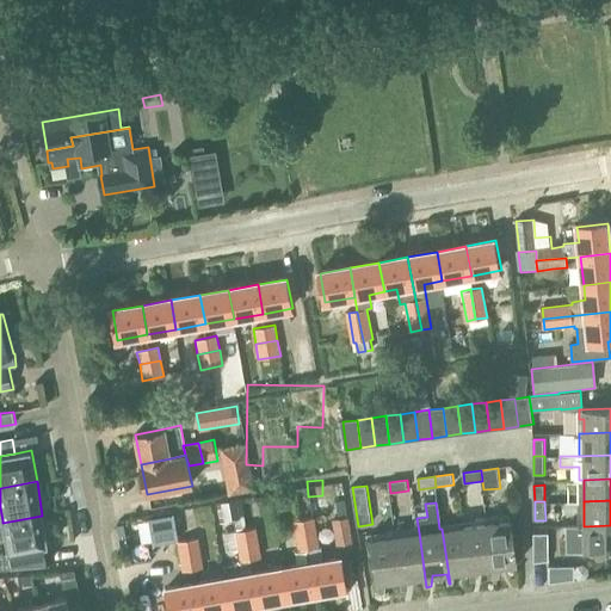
[(338,545),(353,543),(350,516),(349,517),(346,504),(332,506),(334,519),(333,519),(338,545)]
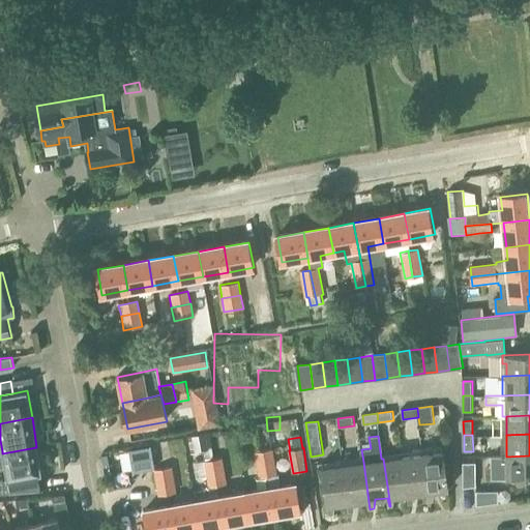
[(41,474),(36,447),(2,453),(2,451),(0,451),(0,467),(4,467),(7,480),(41,474)]
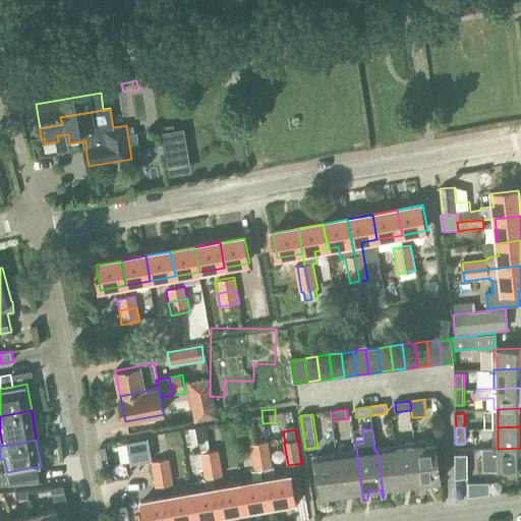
[(251,445),(253,458),(271,455),(269,442),(251,445)]
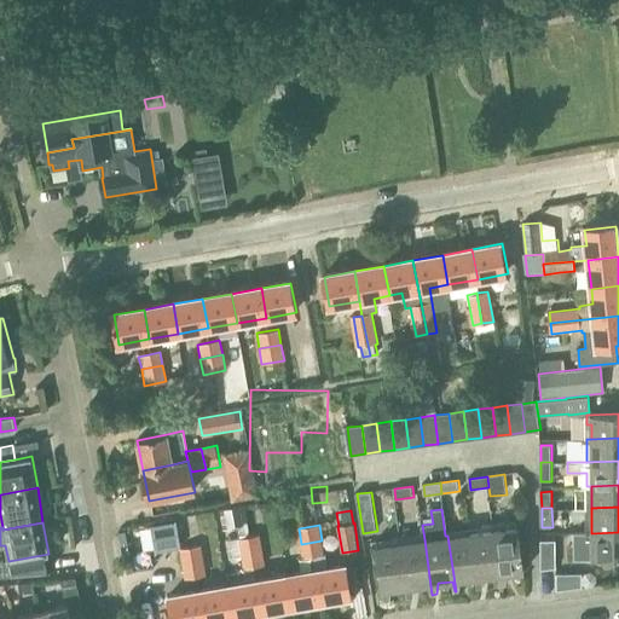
[(495,528),(502,585),(507,585),(508,573),(525,571),(518,526),(495,528)]
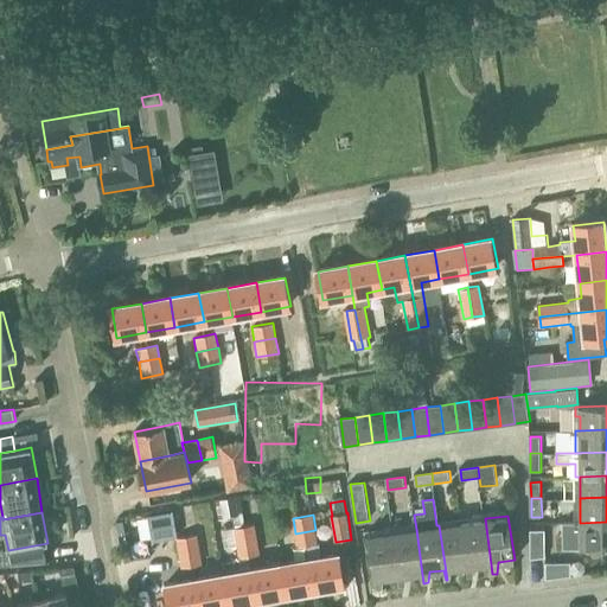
[(491,574),(492,574),(485,518),(461,522),(470,577),(474,576),(475,566),(490,563),(491,574)]
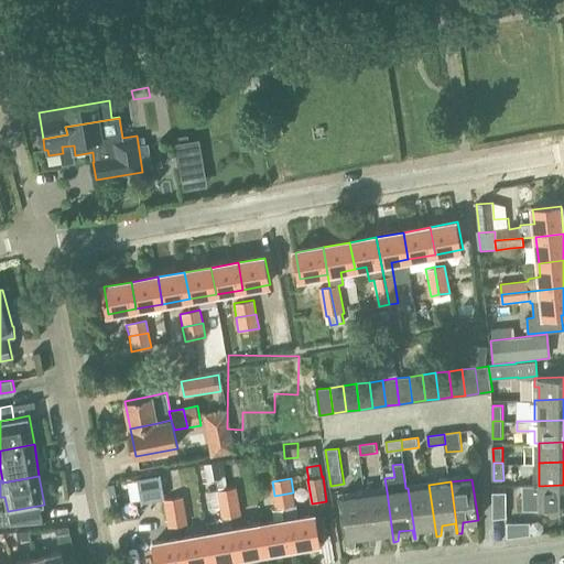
[(435,537),(436,537),(429,485),(408,488),(415,539),(419,539),(421,529),(434,527),(435,537)]
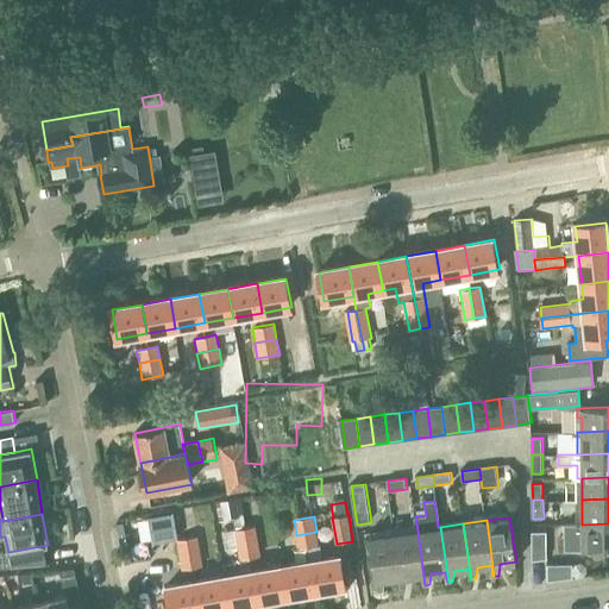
[(608,523),(582,525),(564,525),(565,550),(583,550),(583,547),(608,546),(608,523)]
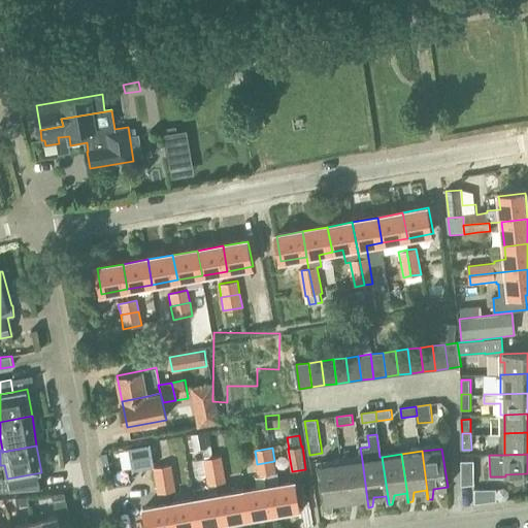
[(202,459),(204,472),(224,469),(221,455),(202,459)]
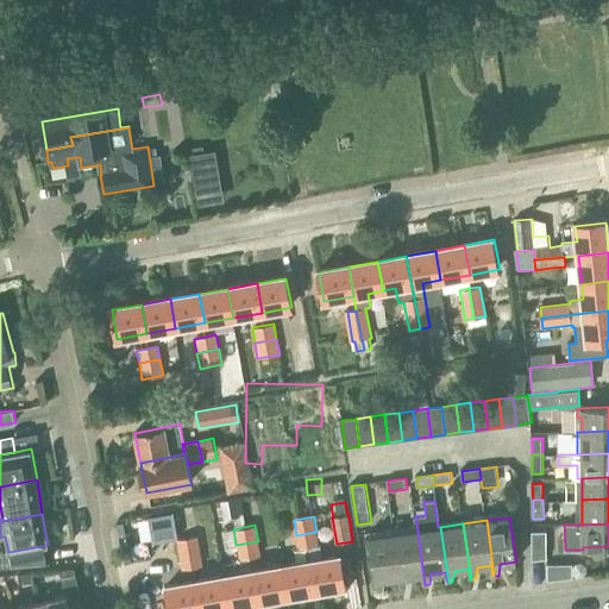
[(396,533),(403,588),(407,588),(409,577),(422,575),(425,585),(418,531),(396,533)]
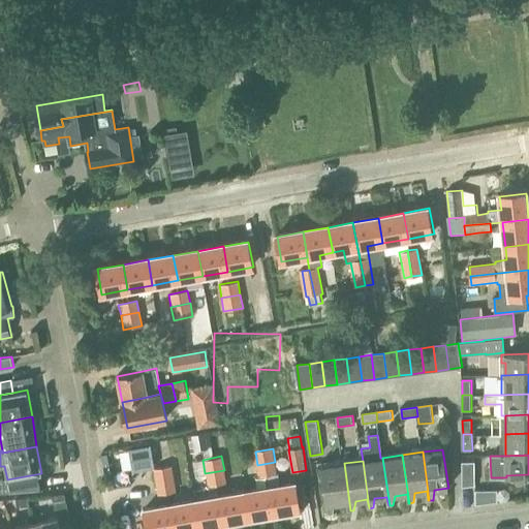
[(275,462),(257,465),(259,476),(269,475),(277,473),(275,462)]
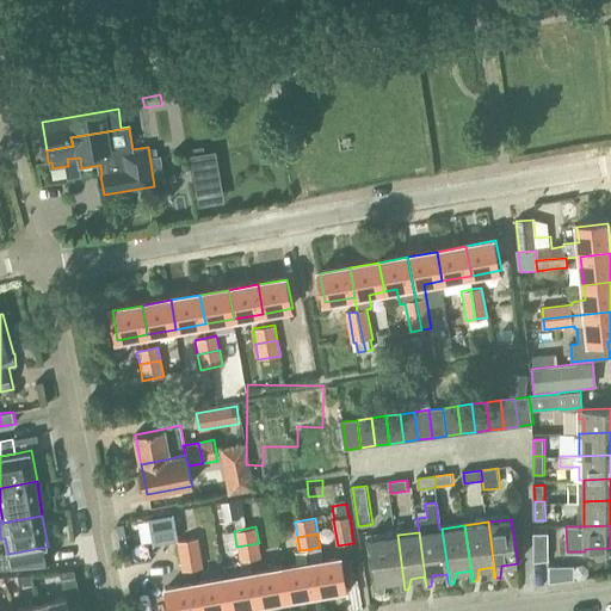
[(535,534),(535,562),(549,561),(549,534),(535,534)]
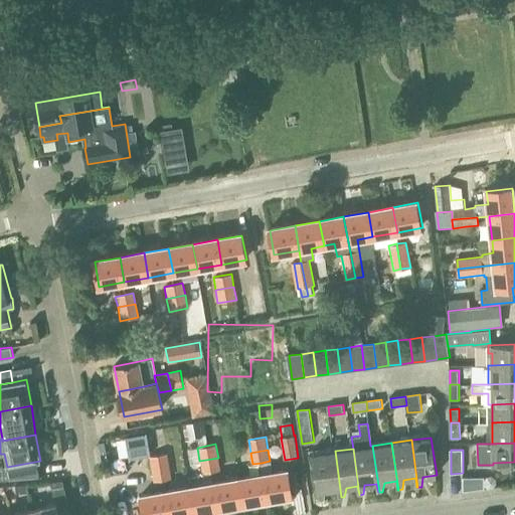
[(339,498),(341,497),(335,451),(314,454),(320,492),(319,492),(320,500),(325,500),(326,491),(338,489),(339,498)]
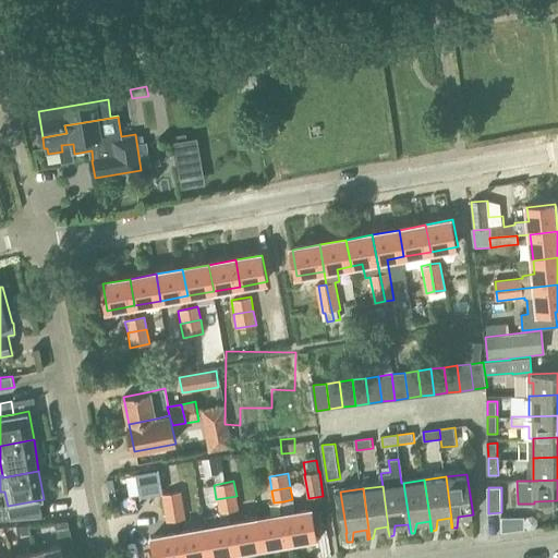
[(160,495),(162,508),(183,505),(181,492),(160,495)]
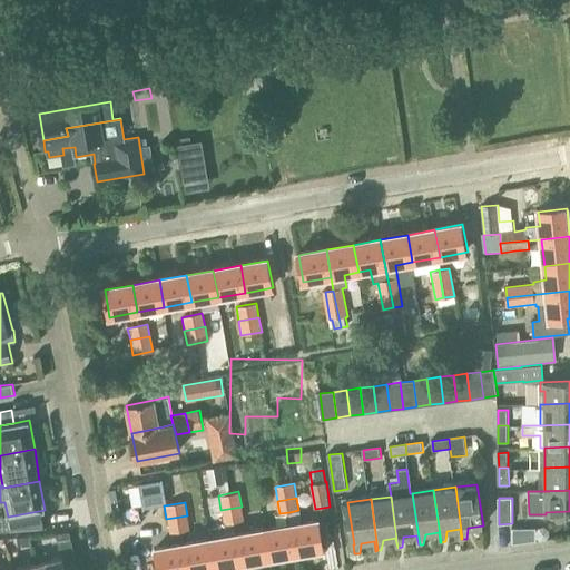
[(220,510),(224,524),(244,520),(242,507),(220,510)]
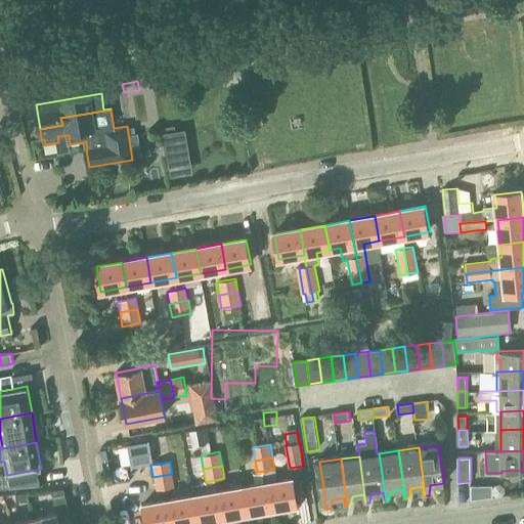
[(274,469),(266,471),(268,484),(272,509),(298,505),(294,480),(278,482),(276,469),(274,469)]
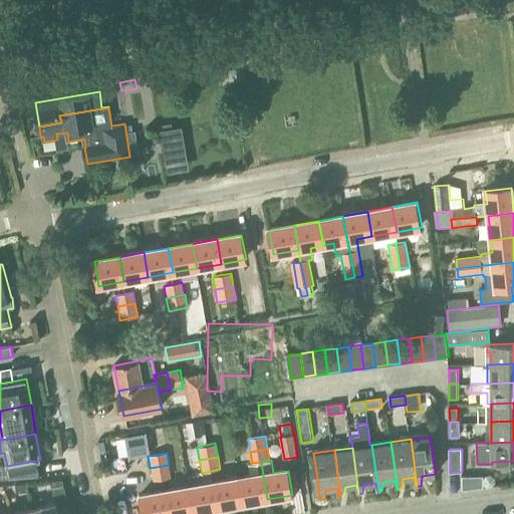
[(4,471),(3,466),(0,465),(0,479),(8,479),(21,478),(19,468),(4,471)]
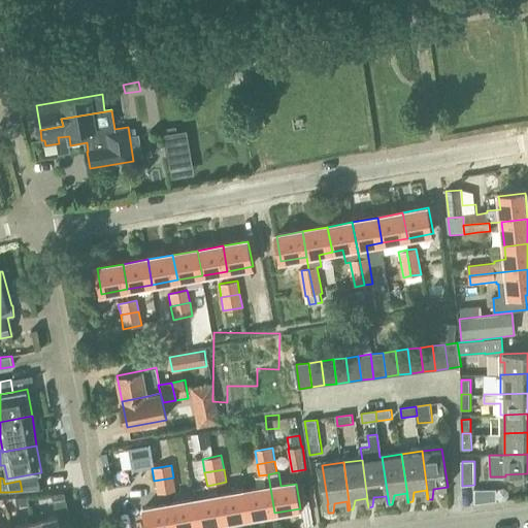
[(154,481),(156,494),(175,491),(173,477),(154,481)]
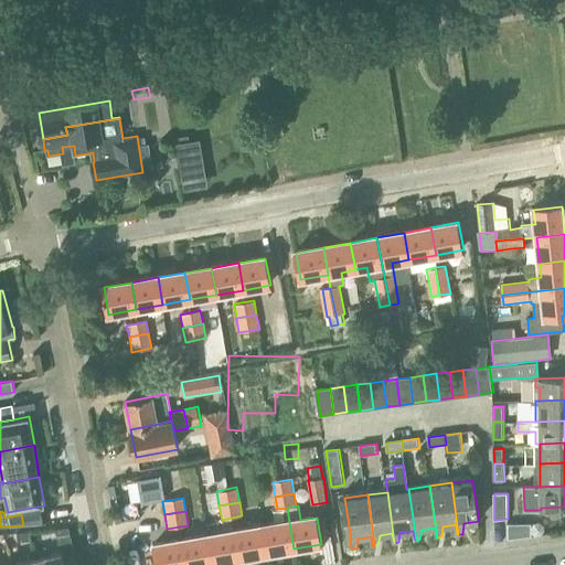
[(263,526),(267,554),(294,548),(289,522),(263,526)]
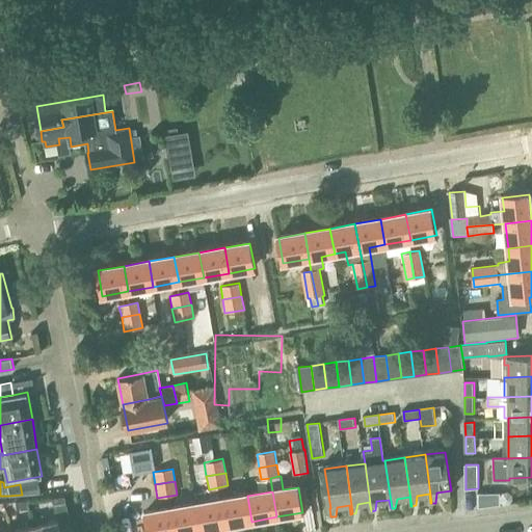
[(225,526),(251,522),(247,496),(221,500),(225,526)]
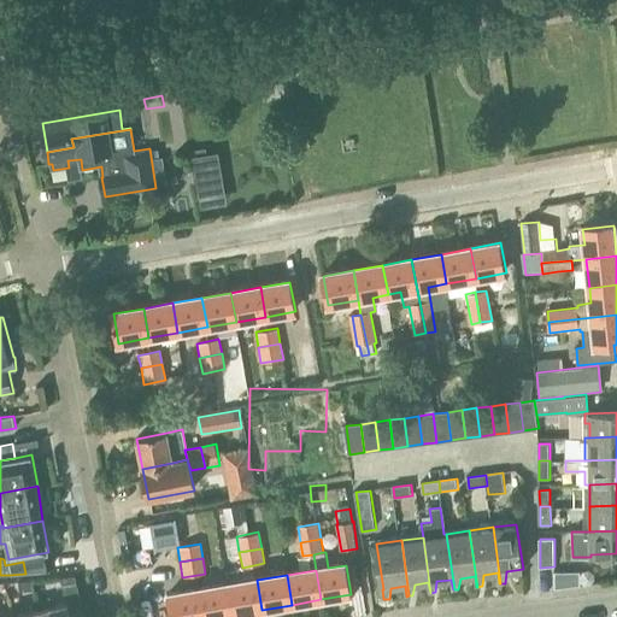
[(40,611),(41,616),(71,616),(70,611),(83,607),(76,576),(62,577),(68,604),(40,611)]
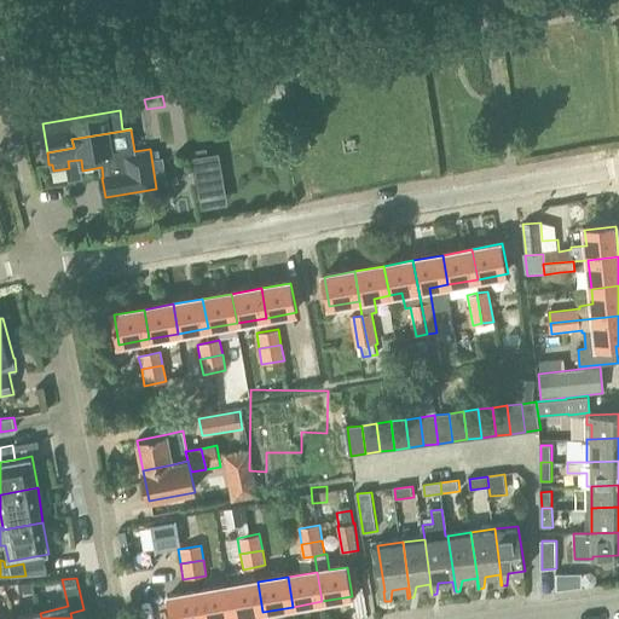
[(233,617),(262,612),(258,582),(229,588),(233,617)]
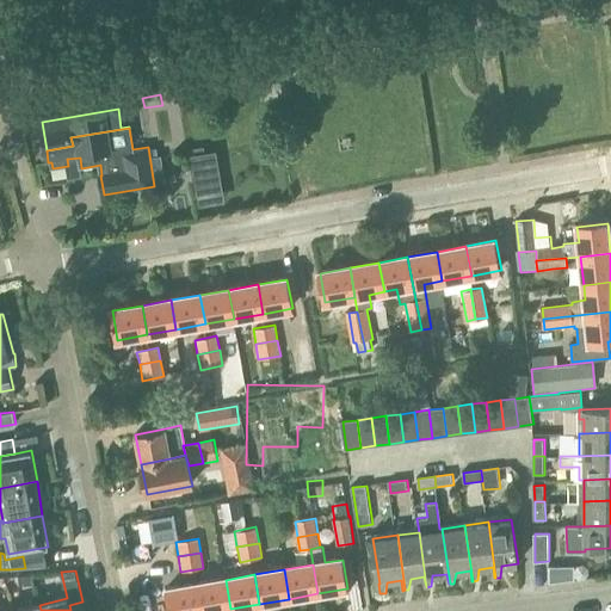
[(19,576),(20,586),(35,585),(34,575),(19,576)]
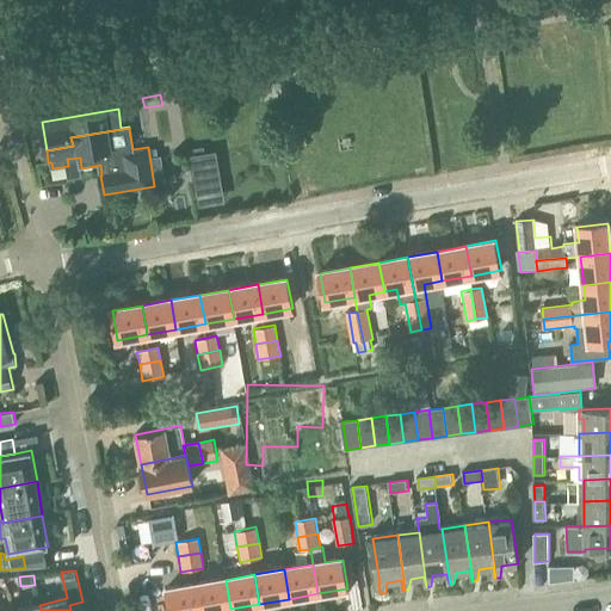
[(201,610),(216,610),(230,609),(226,580),(196,585),(201,610)]
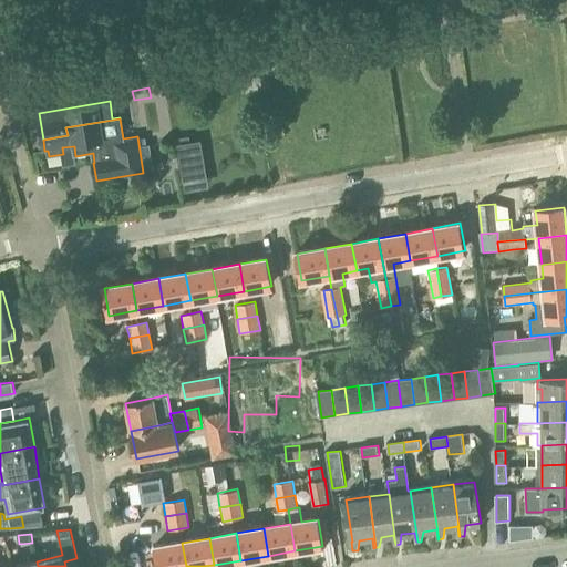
[(157,566),(186,566),(182,543),(155,547),(157,566)]
